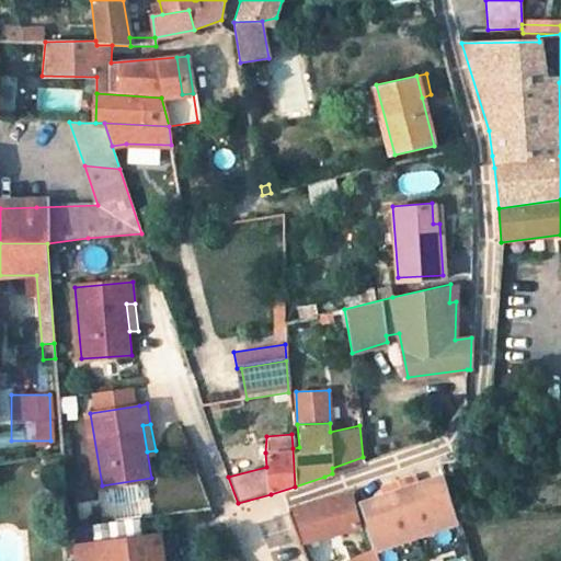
[(375,499),(358,504),(374,549),(374,550),(375,551),(458,521),(444,473),(426,480),(427,482),(419,487),(414,476),(381,488),(385,497),(376,502),(375,499)]
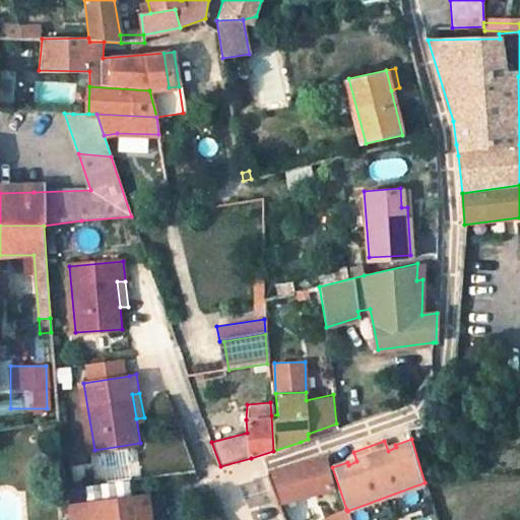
[(327,456),(268,474),(279,505),(333,490),(327,456)]
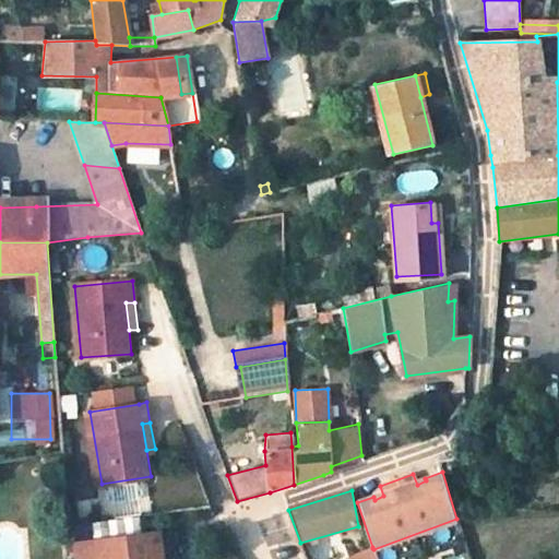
[(73,558),(159,558),(157,534),(72,545),(73,558)]
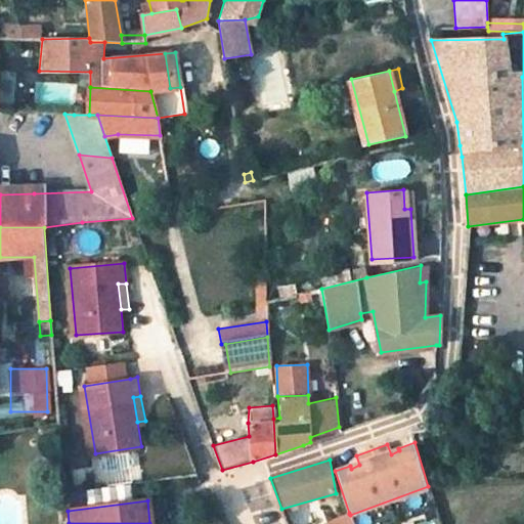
[(258,523),(284,523),(277,508),(256,516),(258,523)]
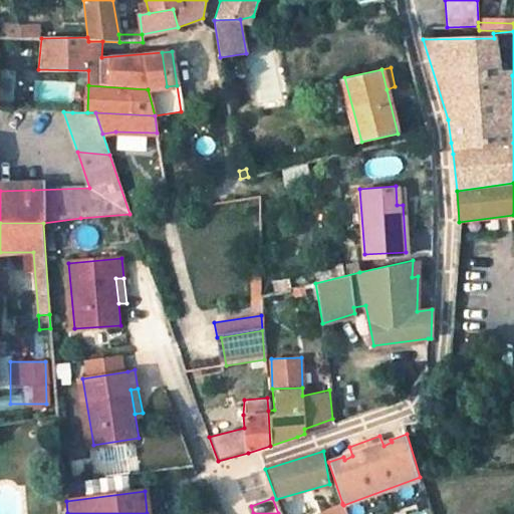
[(342,503),(341,504),(318,513),(346,513),(343,505),(342,504),(342,503)]
